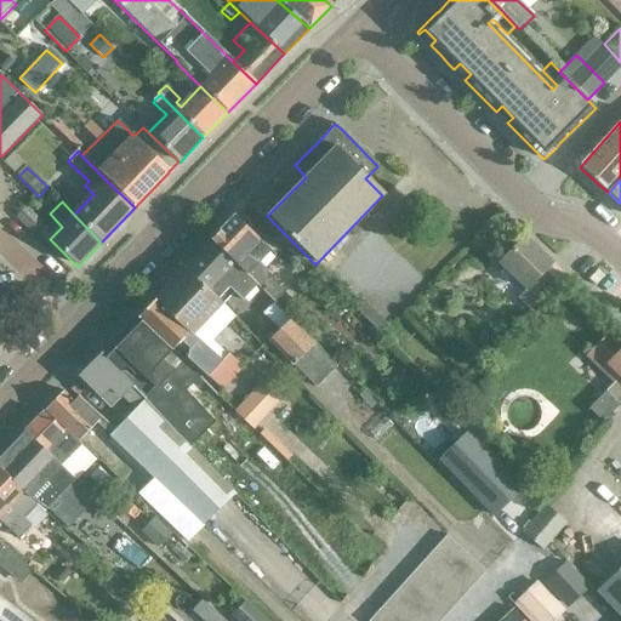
[(26,206),(15,217),(32,235),(44,224),(26,206)]
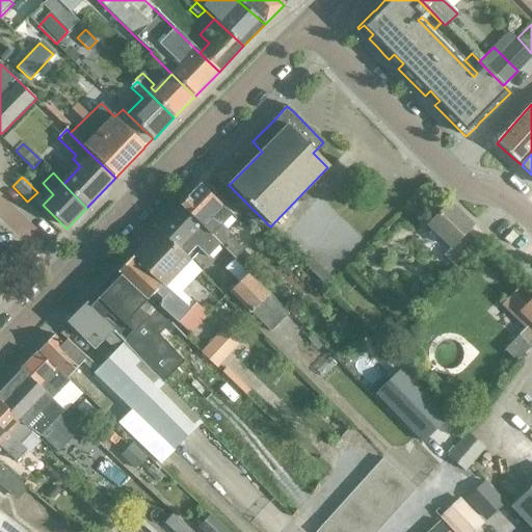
[(232,215),(201,186),(181,207),(181,208),(218,244),(221,247),(239,266),(242,262),(237,257),(242,251),(233,243),(235,241),(220,227),(232,215)]
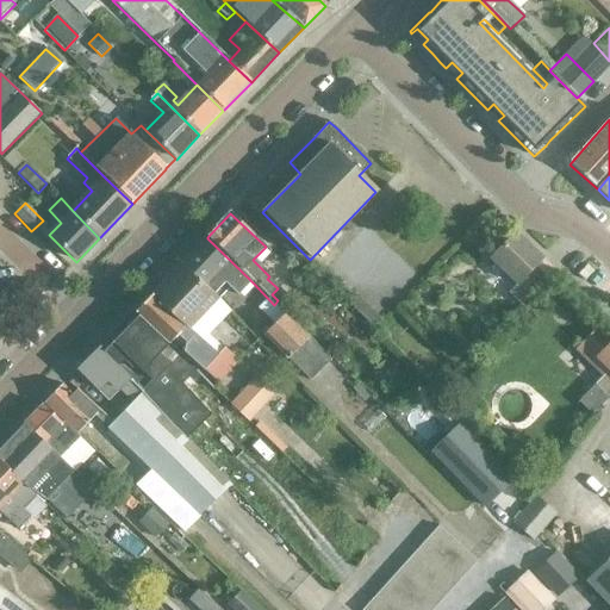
[(520,306),(547,279),(535,267),(542,259),(516,232),(491,260),(517,285),(508,294),(520,306)]
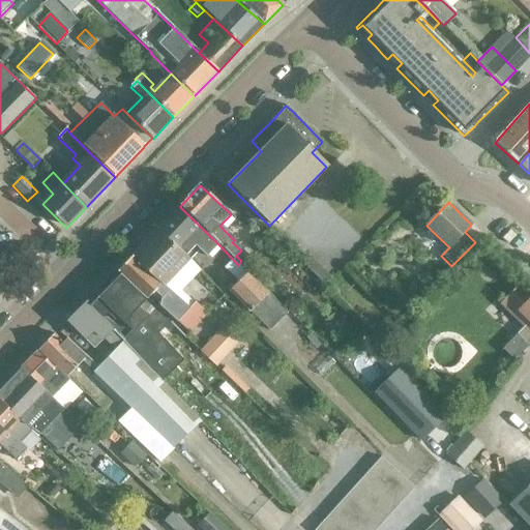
[(217,243),(180,207),(157,231),(188,260),(198,251),(204,257),(217,243)]
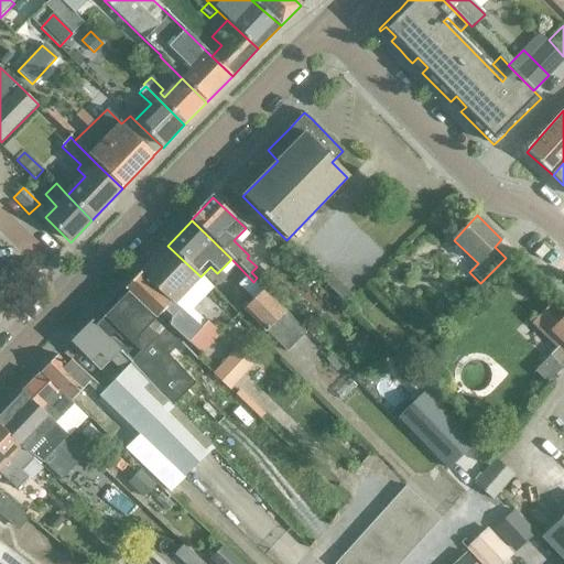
[(167,246),(140,273),(171,303),(172,302),(187,316),(193,322),(201,328),(202,331),(207,326),(208,324),(193,310),(213,289),(201,277),(167,246)]
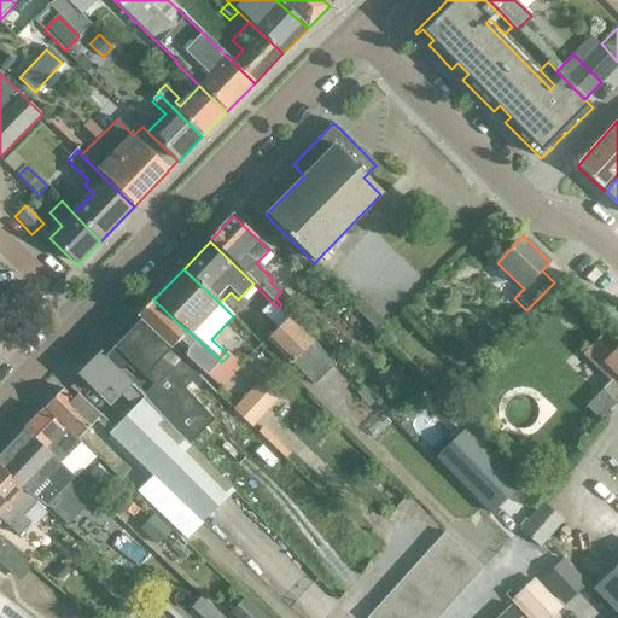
[(221,362),(188,331),(187,332),(153,299),(136,318),(170,350),(170,349),(180,339),(188,349),(187,357),(207,377),(220,365),(221,362)]
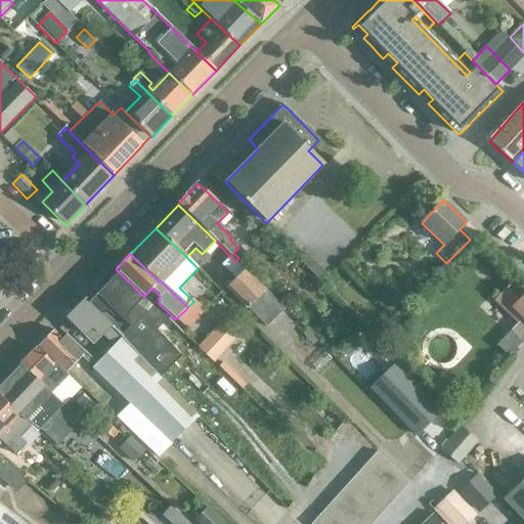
[(318,280),(324,274),(305,255),(299,262),(318,280)]
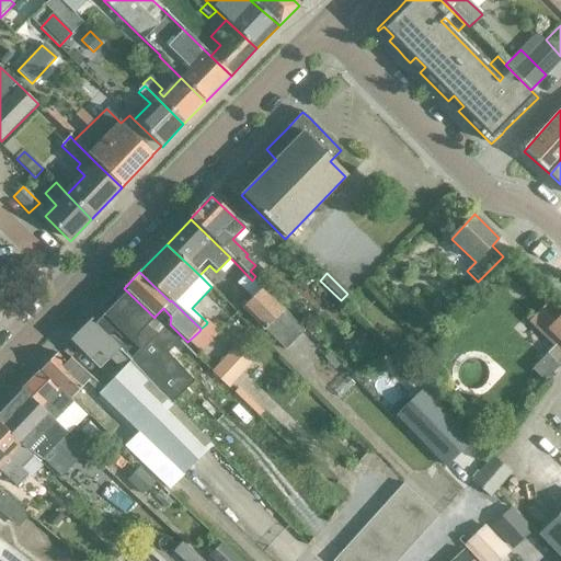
[(155,318),(124,288),(92,321),(130,363),(169,403),(192,382),(164,354),(163,355),(158,348),(161,345),(174,359),(186,347),(155,317),(155,318)]
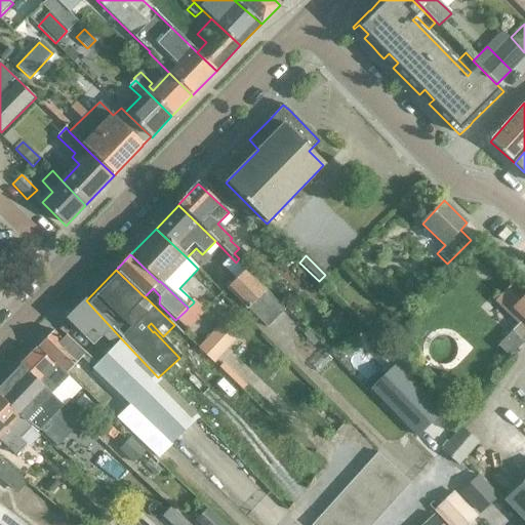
[(244,270),(234,280),(226,288),(261,325),(266,328),(284,310),(244,270)]
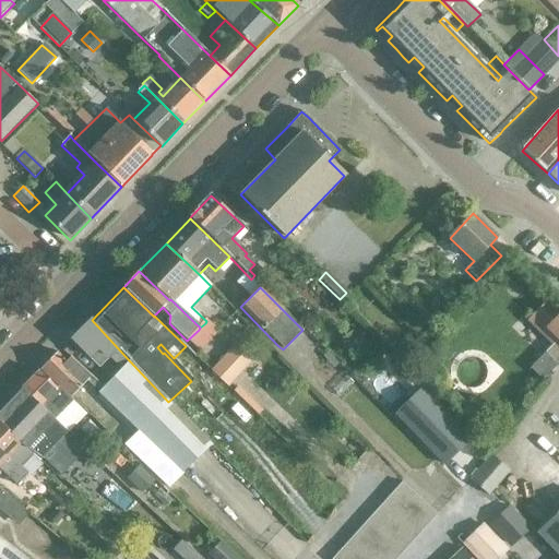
[(534,316),(527,322),(551,345),(544,353),(545,354),(531,368),(543,380),(557,366),(558,364),(558,313),(558,314),(546,302),(534,316)]
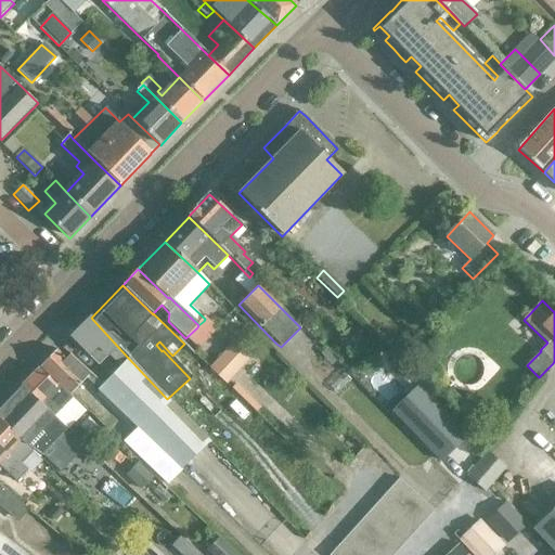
[(129,359),(91,318),(72,337),(98,364),(107,353),(120,366),(101,387),(97,390),(137,428),(167,399),(129,359)]
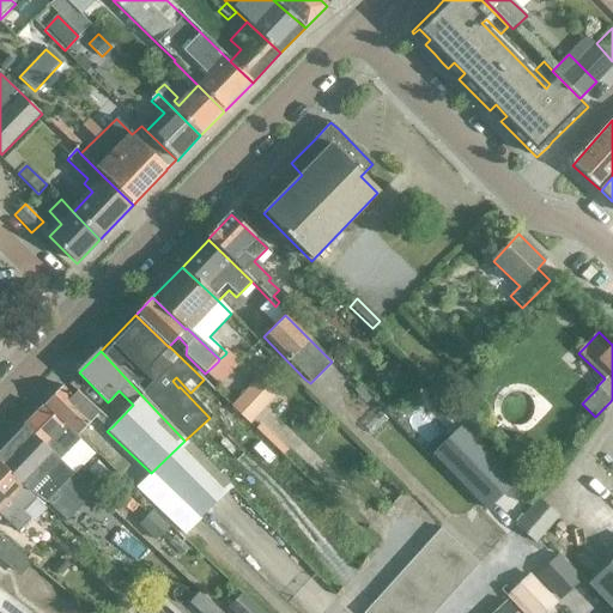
[(218,362),(205,374),(218,386),(238,364),(226,352),(219,359),(218,362)]
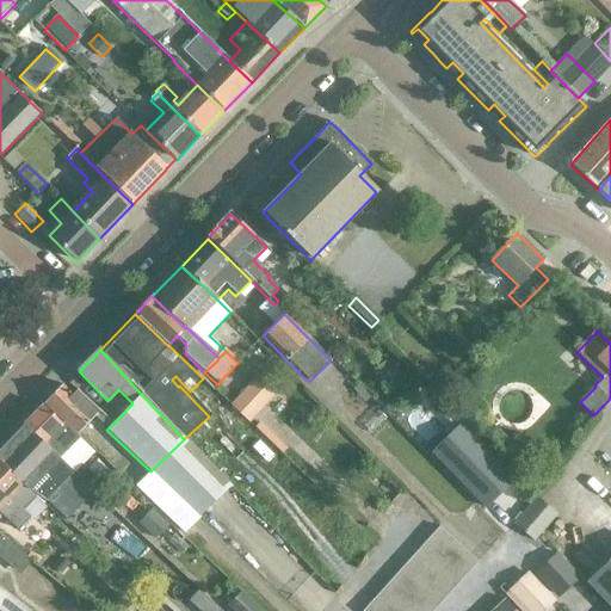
[(246,421),(272,395),(254,377),(228,403),(246,421)]
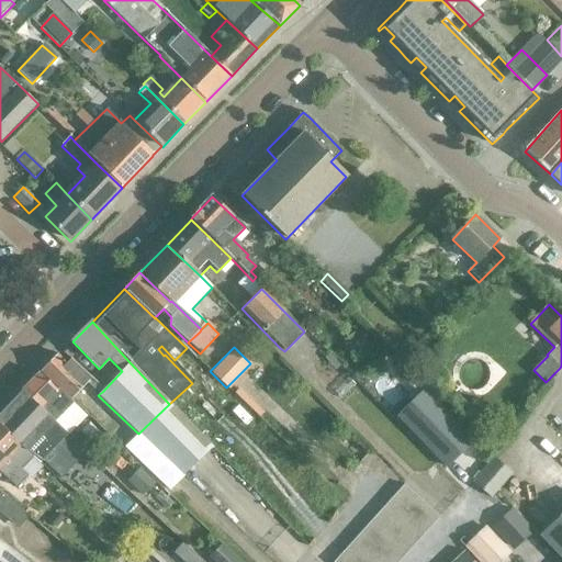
[(98,395),(102,392),(96,386),(97,385),(70,360),(66,364),(57,356),(40,374),(45,380),(47,378),(70,400),(86,384),(98,395)]
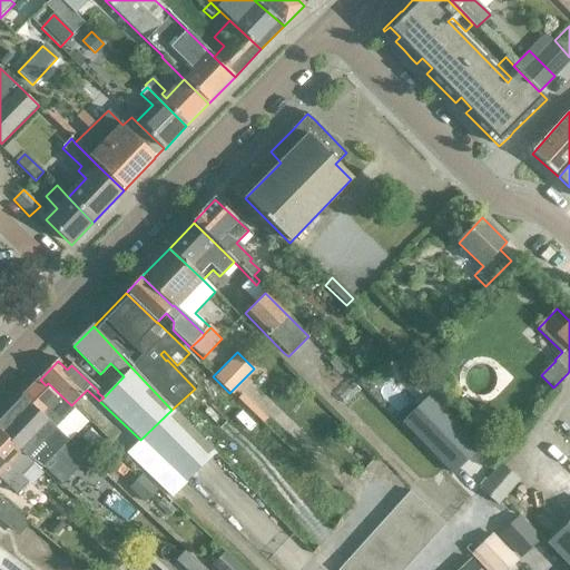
[(40,380),(23,396),(25,396),(25,397),(45,419),(53,429),(55,429),(55,430),(67,442),(87,422),(71,405),(48,383),(46,385),(40,380)]
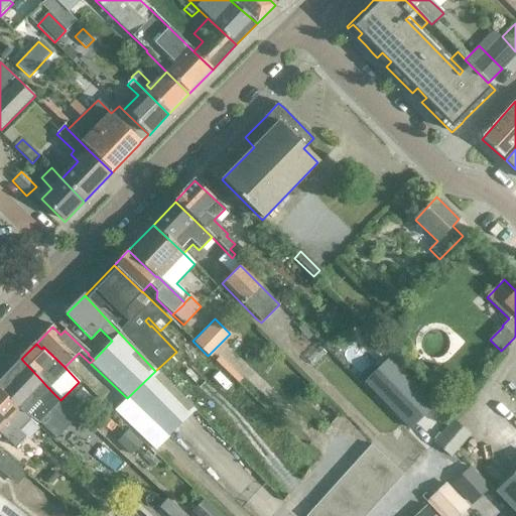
[(22,360),(0,382),(0,390),(37,424),(39,422),(56,438),(76,418),(58,402),(60,400),(49,389),(49,388),(48,388),(40,379),(22,360)]
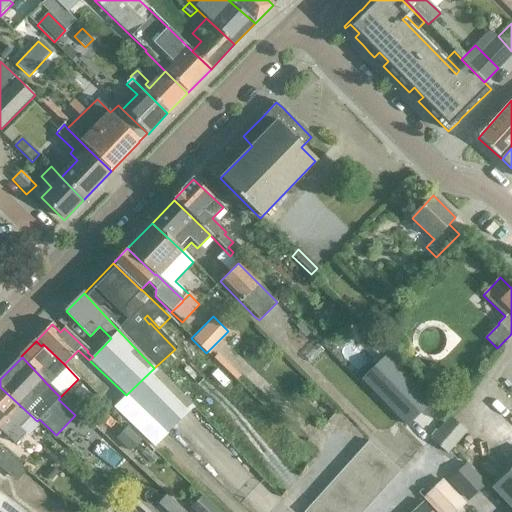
[(398,366),(373,391),(406,425),(431,400),(398,366)]
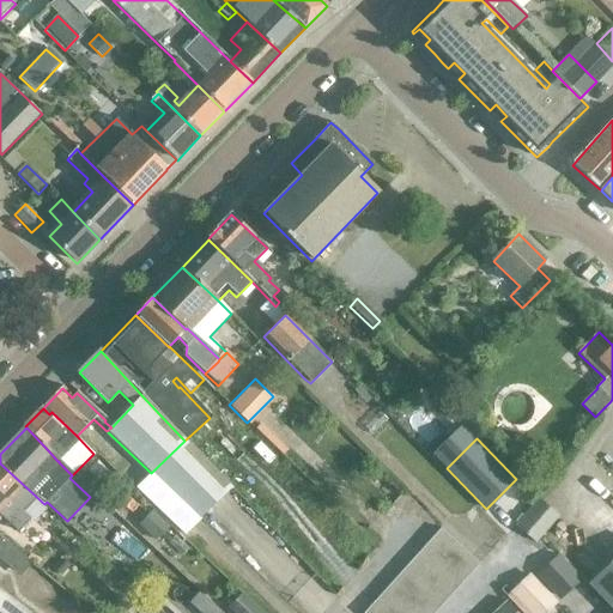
[(200,521),(231,491),(184,441),(151,473),(200,521)]
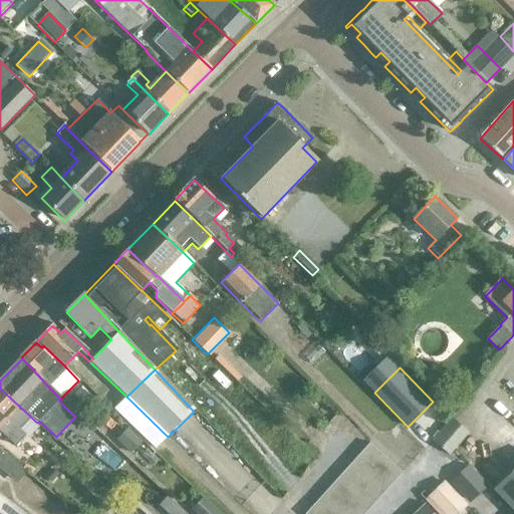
[(0,389),(0,421),(20,441),(37,423),(0,389)]
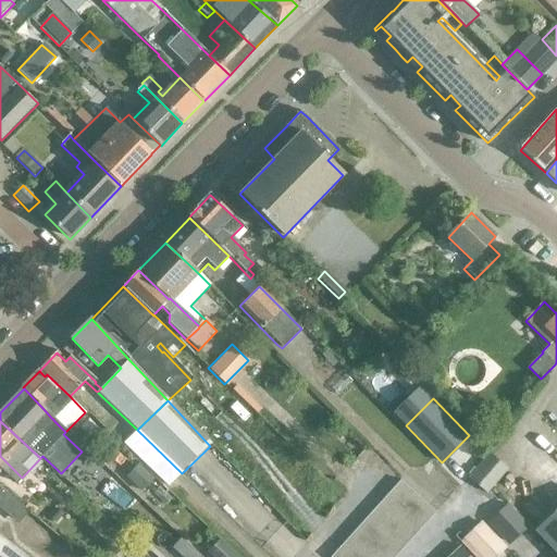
[(123,443),(168,486),(182,473),(137,430),(123,443)]
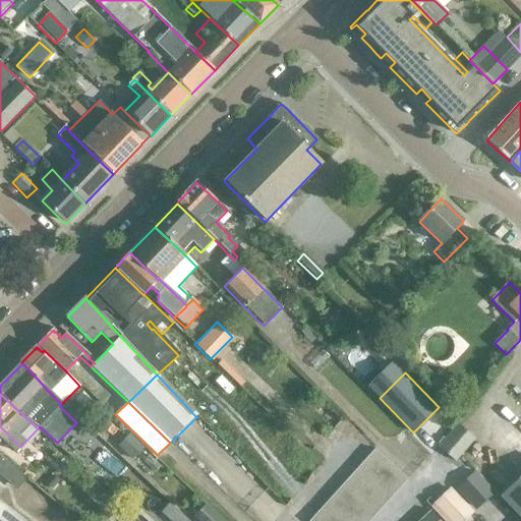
[(455,462),(473,439),(455,424),(437,447),(455,462)]
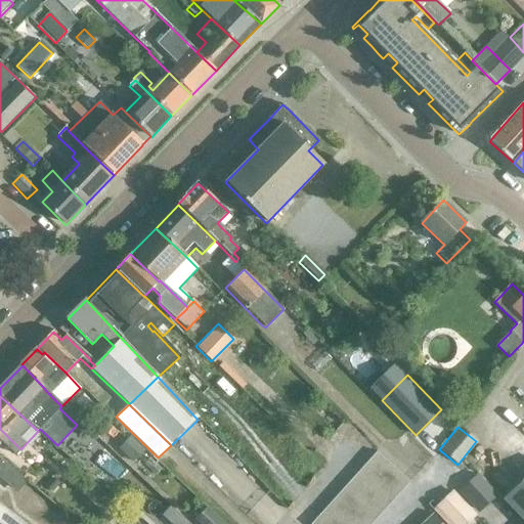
[(20,449),(0,429),(0,441),(15,455),(20,449)]
